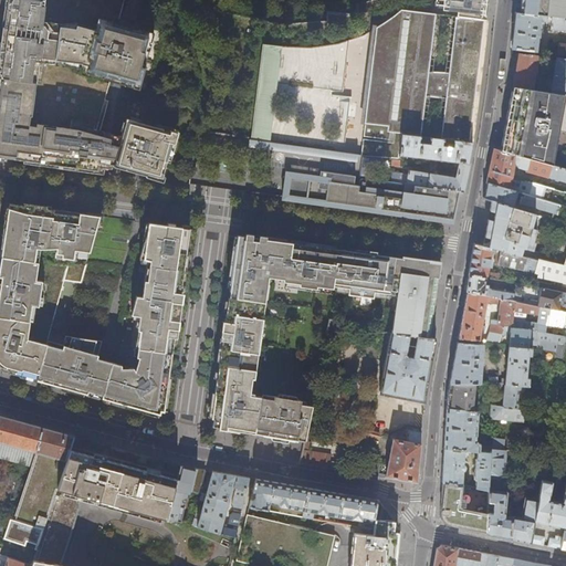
[(139,88),(155,33),(118,21),(124,0),(7,0),(3,30),(0,55),(0,154),(6,156),(23,158),(23,160),(104,171),(105,166),(113,167),(114,165),(138,171),(154,175),(161,177),(176,130),(128,117),(123,135),(102,129),(109,100),(106,98),(112,82),(139,88)]
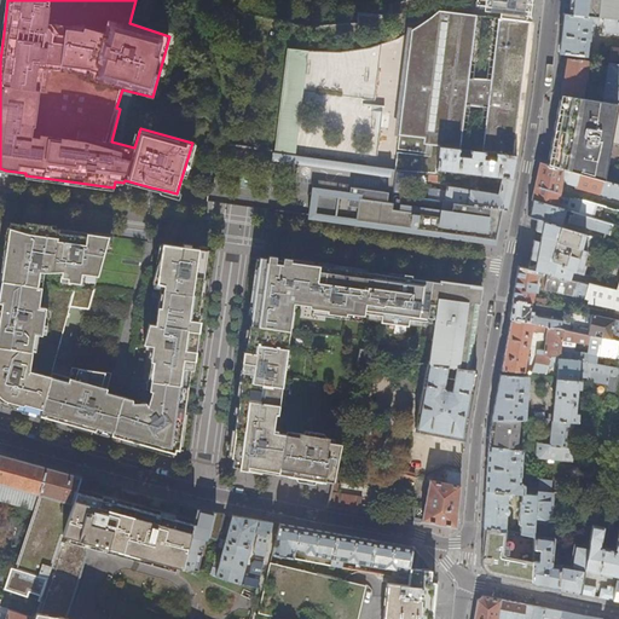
[(534,9),(534,0),(482,0),(482,6),(507,9),(505,19),(527,22),(528,11),(533,11),(533,7),(534,9)]
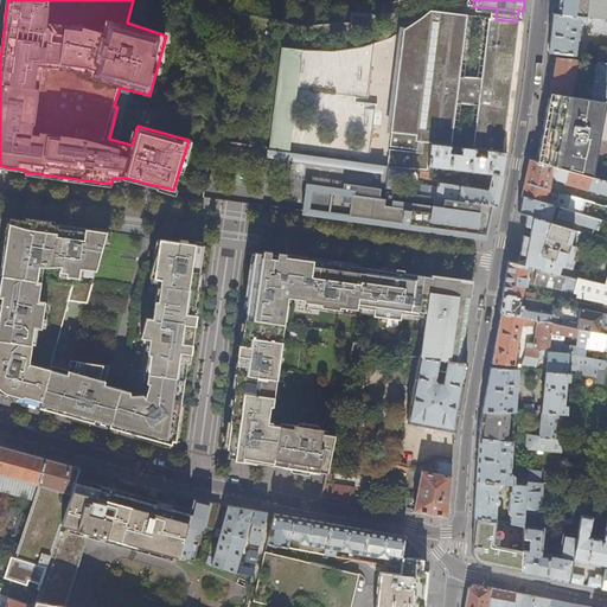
[(604,20),(606,0),(558,0),(557,14),(604,20)]
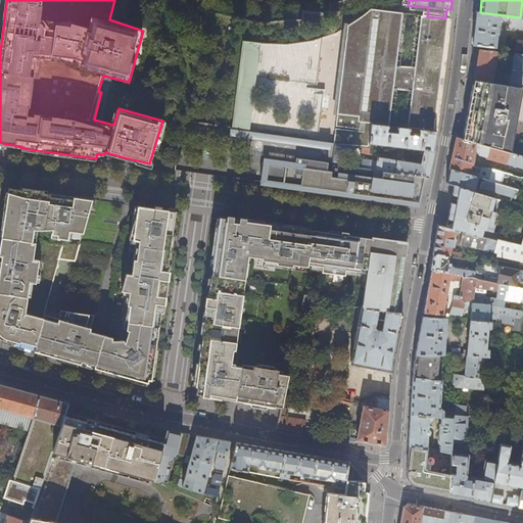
[(346,27),(372,10),(370,9),(347,26),(346,27)]
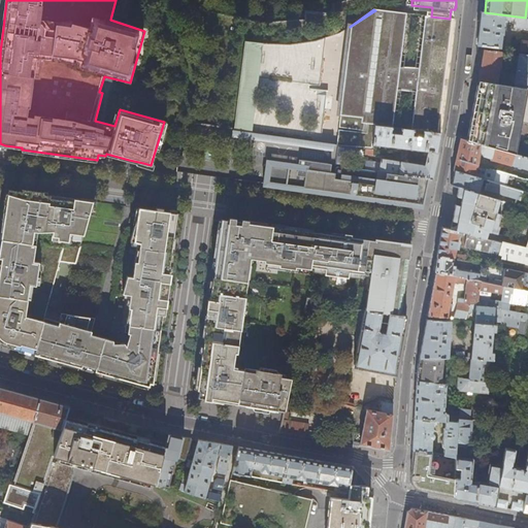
[(446,103),(447,96),(442,96),(441,91),(441,87),(441,83),(442,78),(443,74),(446,71),(450,71),(455,26),(454,26),(454,24),(454,20),(450,19),(431,17),(428,17),(424,63),(402,60),(407,14),(375,10),(350,27),(336,143),(336,146),(338,147),(356,149),(360,150),(366,150),(369,150),(372,151),(372,145),(374,126),(440,134),(441,129),(444,111),(446,103)]
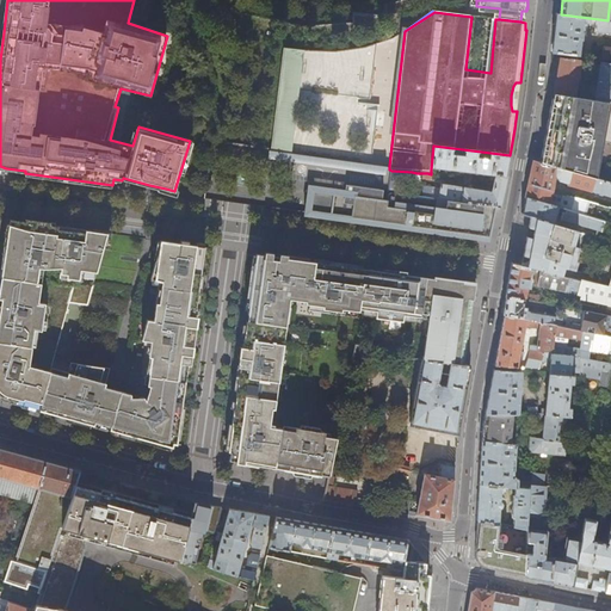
[(610,60),(610,19),(608,20),(561,14),(556,13),(553,38),(551,54),(579,56),(581,41),(582,41),(582,36),(586,36),(588,24),(596,25),(594,32),(610,34),(610,48),(603,48),(602,59),(610,60)]
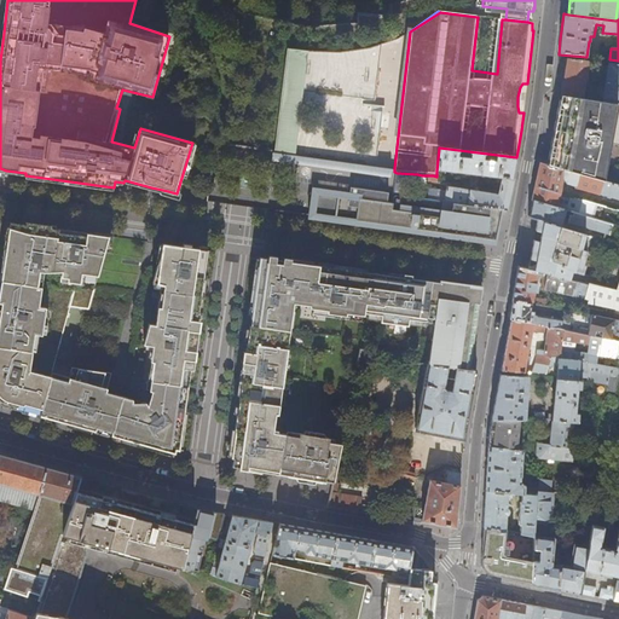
[(298,132),(299,125),(302,98),(307,55),(307,52),(304,52),(293,51),(285,50),(275,150),(273,157),(295,160),(295,154),(298,132)]
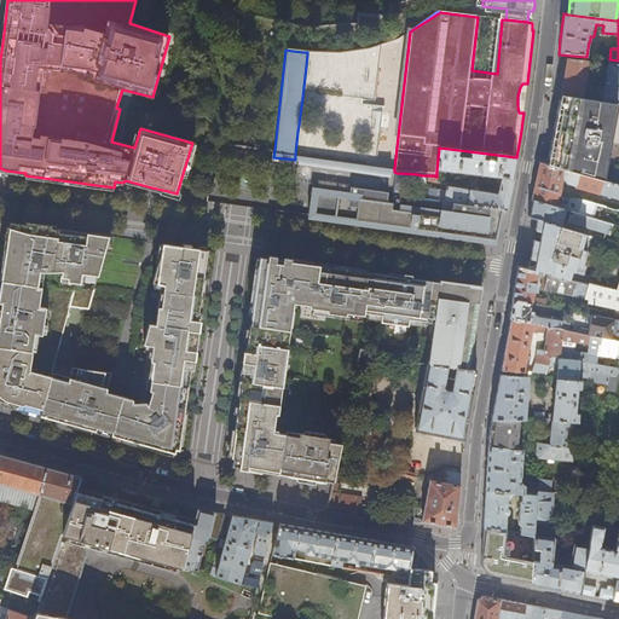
[(585,81),(588,69),(586,69),(588,61),(567,58),(567,61),(563,76),(561,94),(563,94),(582,98),(585,80),(585,81)]
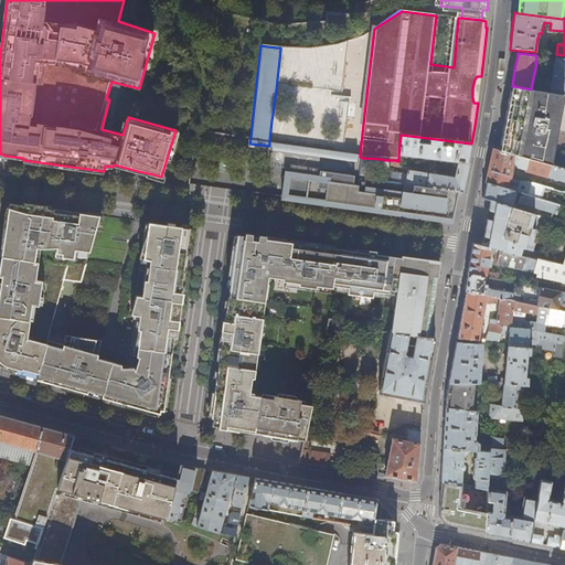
[(564,94),(564,57),(555,57),(550,93),(564,94)]
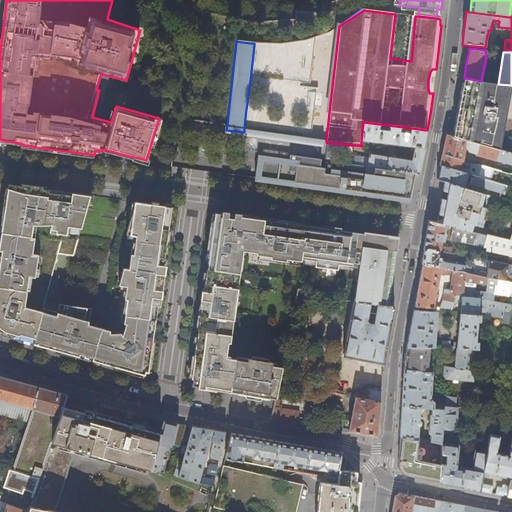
[(511,85),(498,84),(481,81),(466,78),(460,114),(462,115),(460,122),(459,131),(457,138),(458,138),(499,149),(504,119),(511,120),(511,85)]
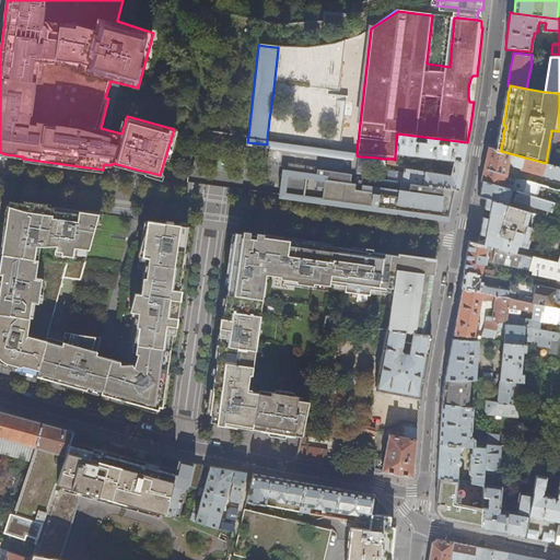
[(450,177),(404,170),(403,175),(386,173),(385,178),(454,189),(459,190),(464,165),(465,161),(464,161),(467,142),(397,133),(395,154),(453,162),(450,177)]
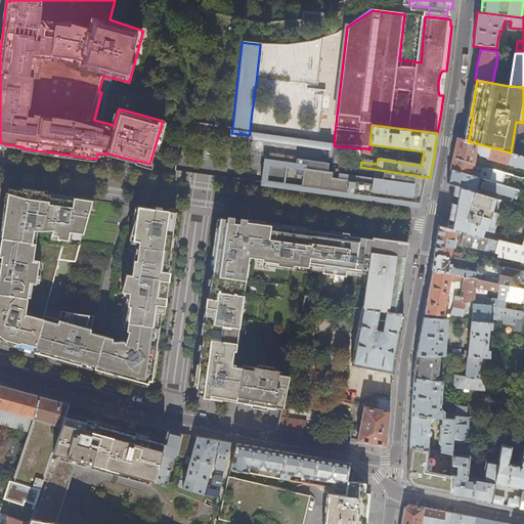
[(523,156),(511,153),(469,141),(468,141),(456,138),(453,151),(452,158),(474,164),(477,150),(479,155),(487,157),(487,158),(523,168),(523,156)]
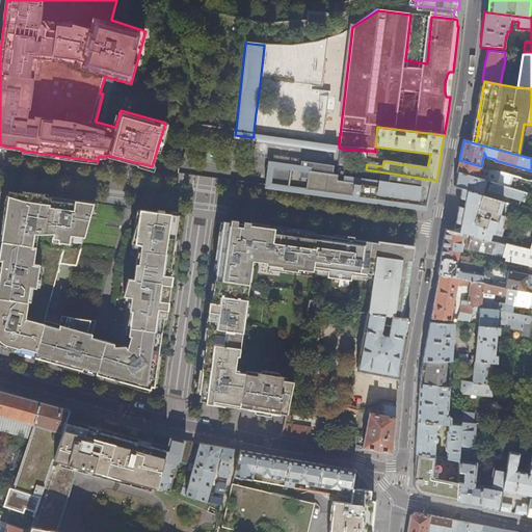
[(357,161),(358,150),(341,149),(338,165),(348,166),(349,160),(357,161)]
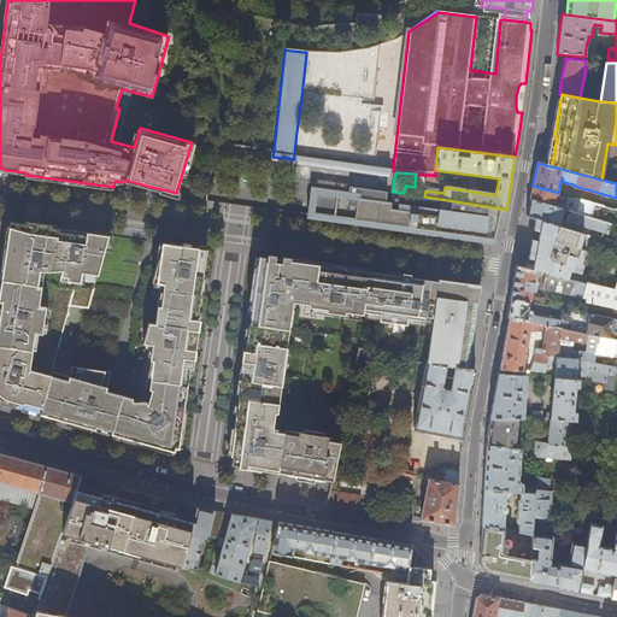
[(113,187),(25,175),(25,176),(110,188),(113,189),(113,187)]
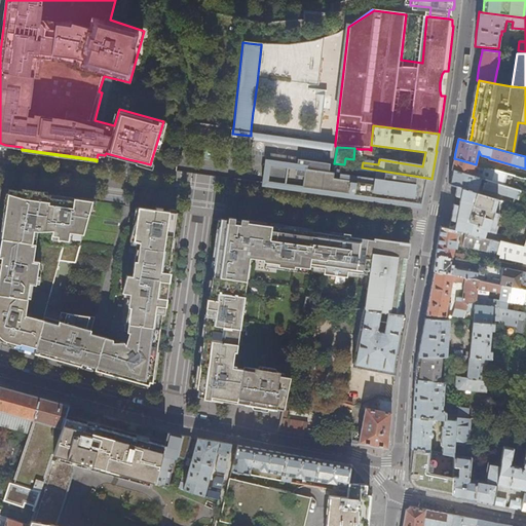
[(491,181),(494,170),(476,164),(454,158),(452,167),(452,170),(481,178),(485,179),(491,181)]
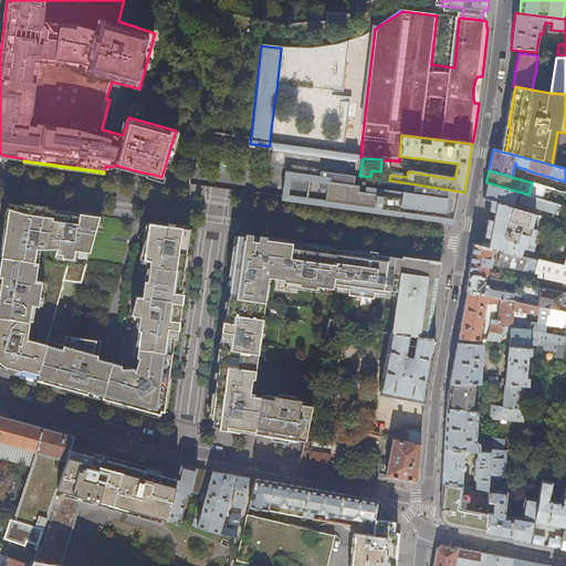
[(358,187),(301,179),(285,177),(282,197),(453,221),(458,197),(459,191),(389,180),(370,177),(359,176),(358,187)]
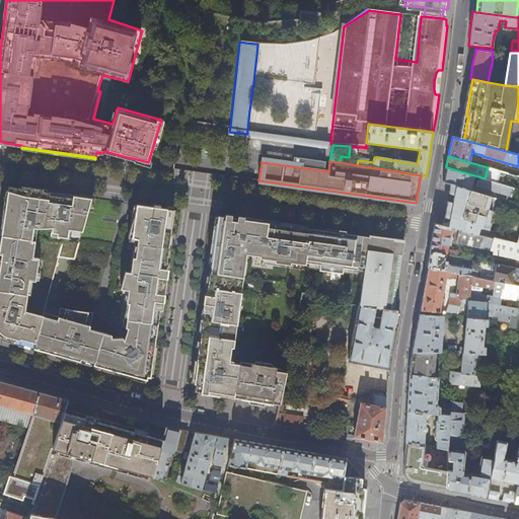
[(470,190),(474,175),(446,167),(444,179),(443,181),(450,183),(470,190)]
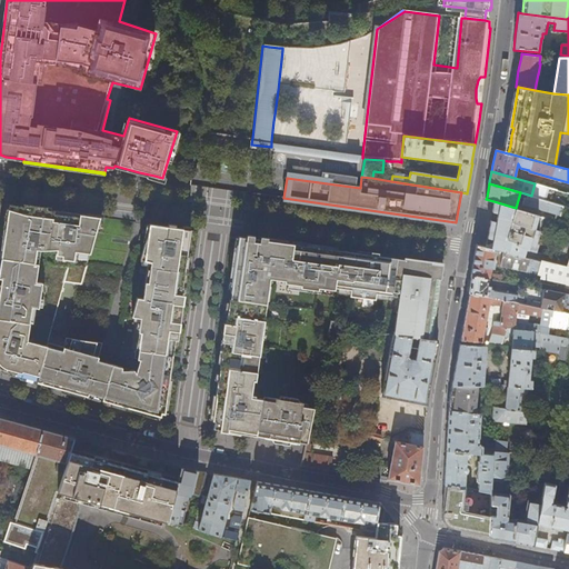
[(560,215),(563,206),(531,196),(525,193),(522,203),(560,215)]
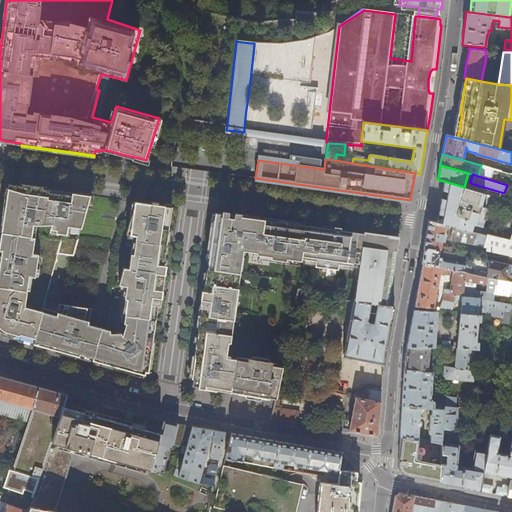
[(483,227),(490,195),(464,187),(444,181),(444,186),(443,191),(447,192),(446,200),(441,199),(438,218),(437,223),(446,225),(471,231),(473,224),(483,227)]
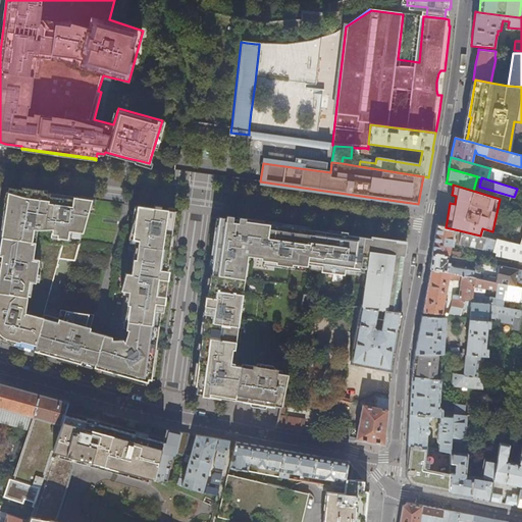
[(73,259),(91,199),(63,193),(8,187),(5,207),(1,237),(51,244),(43,299),(43,300),(47,301),(48,301),(58,257),(73,259)]
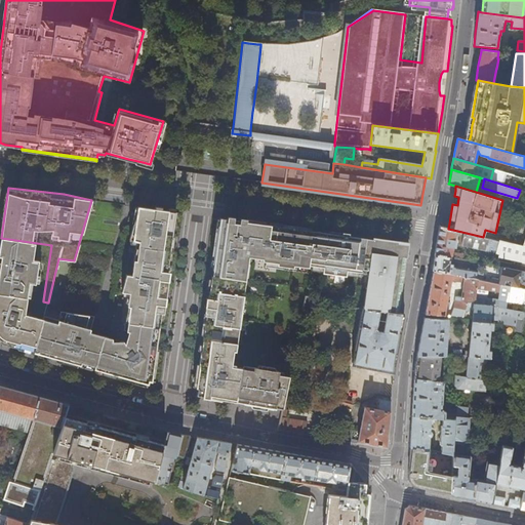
[(170,245),(175,211),(138,206),(137,212),(136,212),(130,239),(138,240),(138,245),(135,244),(131,274),(125,273),(120,292),(128,293),(122,332),(126,332),(123,344),(121,341),(111,341),(111,338),(104,336),(104,335),(91,332),(95,316),(62,311),(59,319),(45,315),(48,303),(47,303),(34,353),(57,359),(78,364),(94,369),(151,385),(162,303),(170,245)]
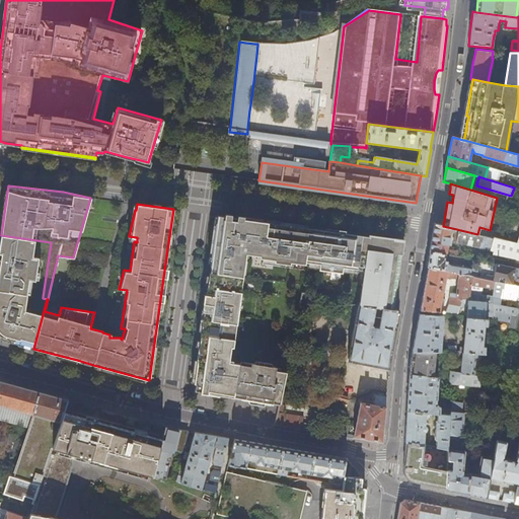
[(244,262),(245,254),(274,260),(273,264),(290,266),(290,262),(319,266),(319,270),(331,272),(331,274),(343,275),(344,269),(364,272),(370,237),(218,216),(214,244),(215,245),(212,265),(210,265),(210,268),(211,268),(210,274),(209,274),(205,303),(200,337),(201,337),(197,360),(194,384),(195,384),(194,390),(233,397),(238,365),(228,363),(229,355),(226,355),(227,345),(233,346),(242,274),(241,274),(243,262),(244,262)]
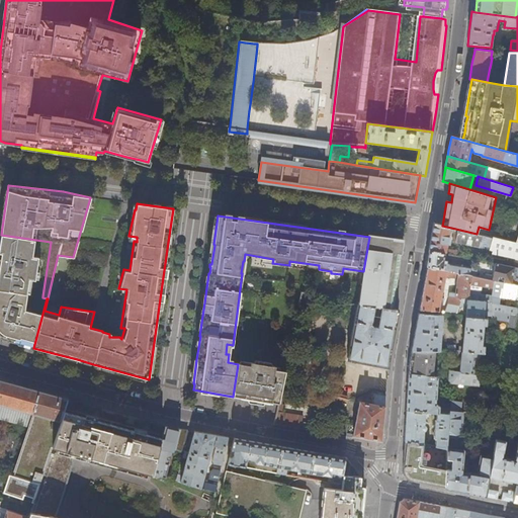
[(451,228),(442,226),(433,224),(431,238),(429,252),(445,255),(465,258),(466,253),(446,249),(450,231),(454,232),(453,242),(491,250),(491,253),(517,259),(517,243),(516,243),(494,238),(477,234),(451,228)]
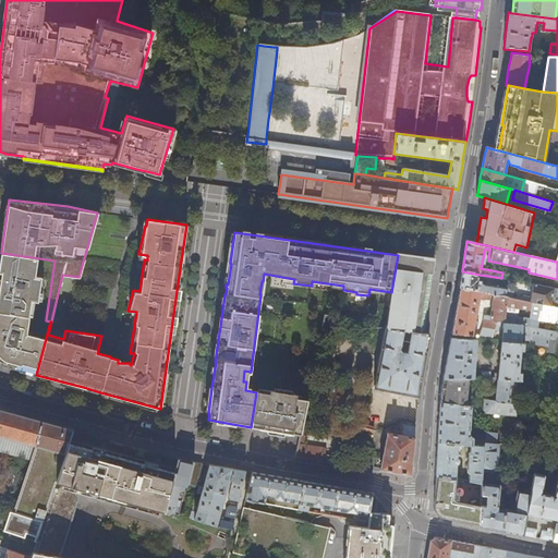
[(0,312),(46,319),(55,261),(1,253),(0,258),(0,312)]
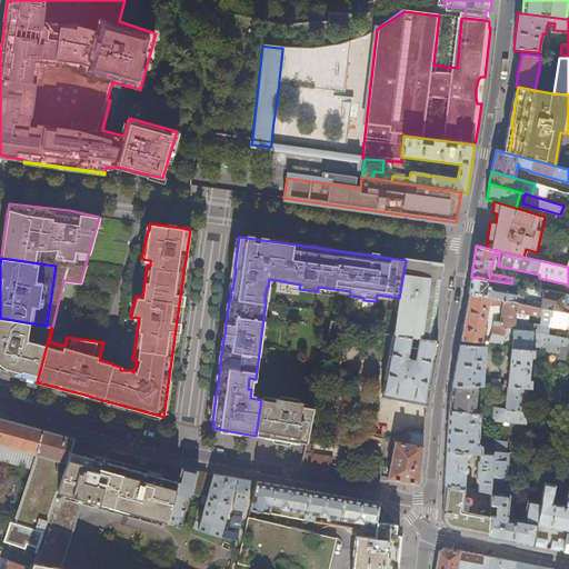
[(433,340),(443,266),(418,262),(406,260),(399,298),(393,335),(433,340)]
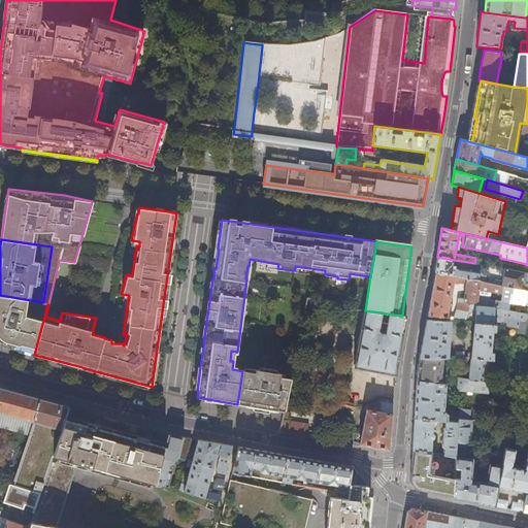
[(476,272),(452,268),(454,260),(437,257),(436,259),(434,271),(435,271),(467,277),(467,279),(474,281),(476,272)]
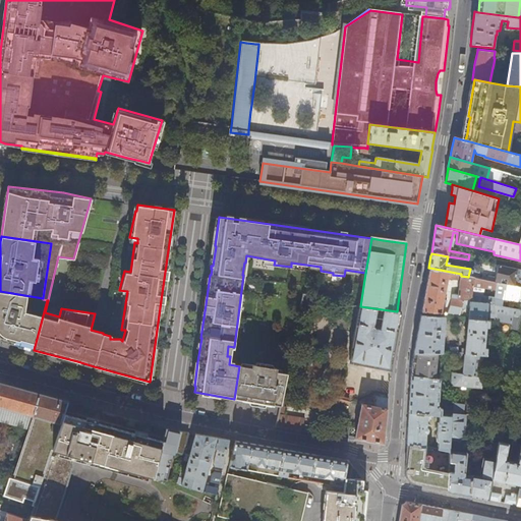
[(513,286),(516,270),(493,265),(493,268),(498,269),(495,282),(513,286)]
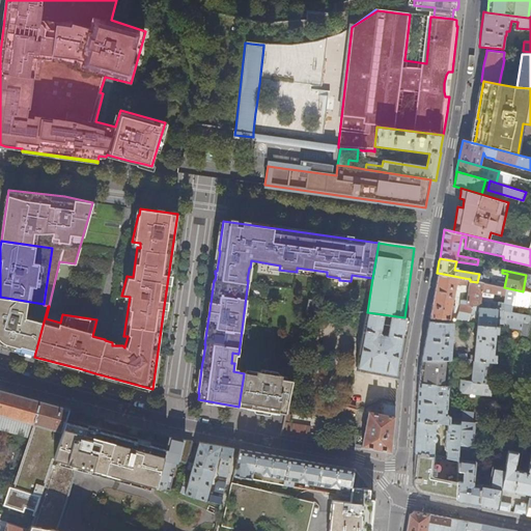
[(480,304),(484,283),(477,282),(470,281),(470,279),(438,273),(436,286),(429,317),(450,319),(451,311),(454,311),(455,306),(452,305),(456,284),(469,286),(466,305),(460,304),(457,319),(469,320),(471,313),(472,310),(473,307),(480,304)]
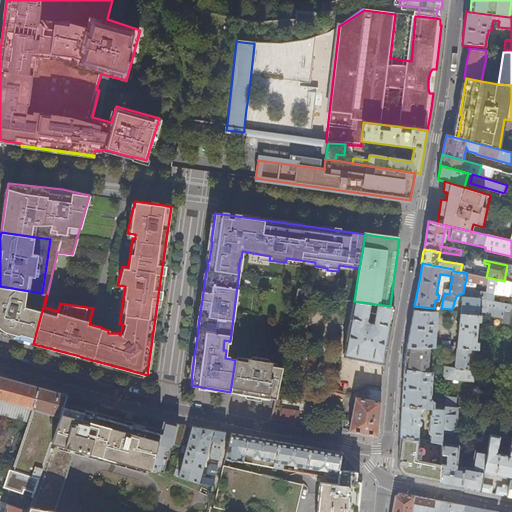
[(511,297),(511,282),(504,281),(486,277),(467,273),(463,293),(463,297),(462,297),(460,313),(477,315),(477,314),(479,299),(493,302),(495,295),(511,297)]
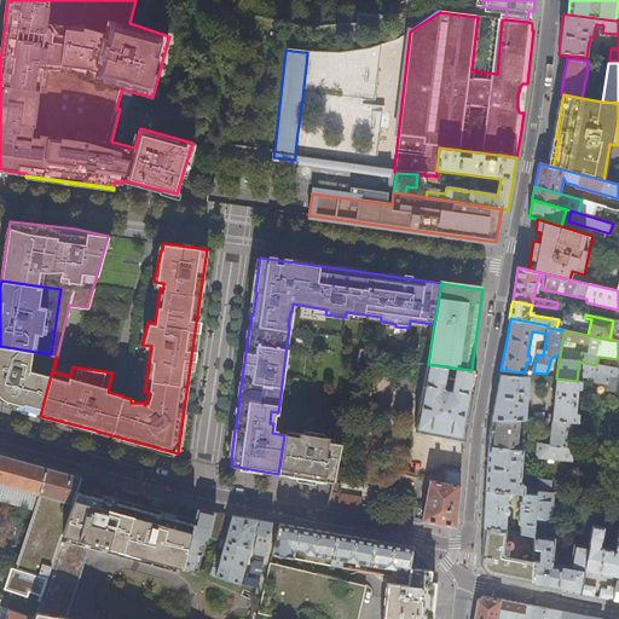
[(40,416),(56,357),(51,356),(51,354),(0,346),(0,400),(3,405),(40,416)]
